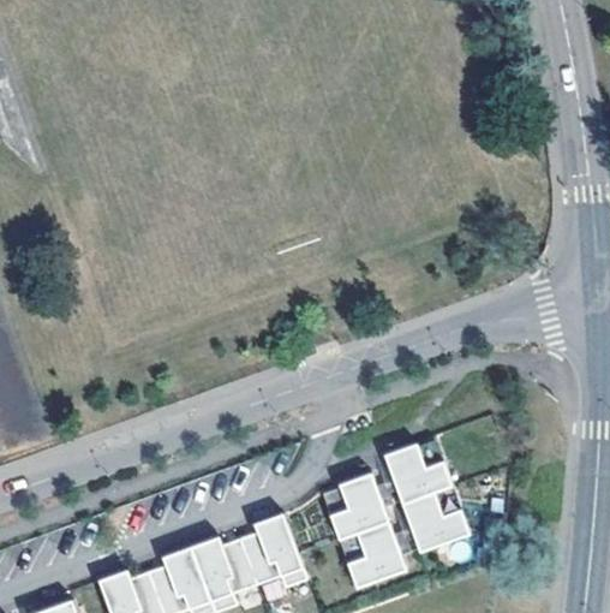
[(413,444),(383,456),(418,552),(467,534),(458,510),(440,516),(431,493),(449,486),(441,462),(423,469),(413,444)]
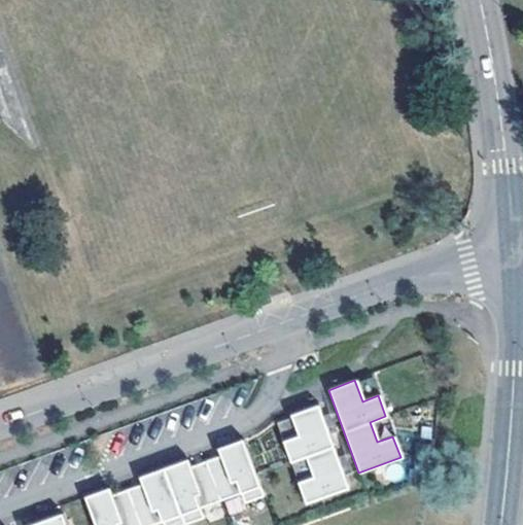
[(316,406),(288,415),(297,436),(281,442),(289,463),(305,457),(312,478),(297,483),(304,504),(346,489),(316,406)]
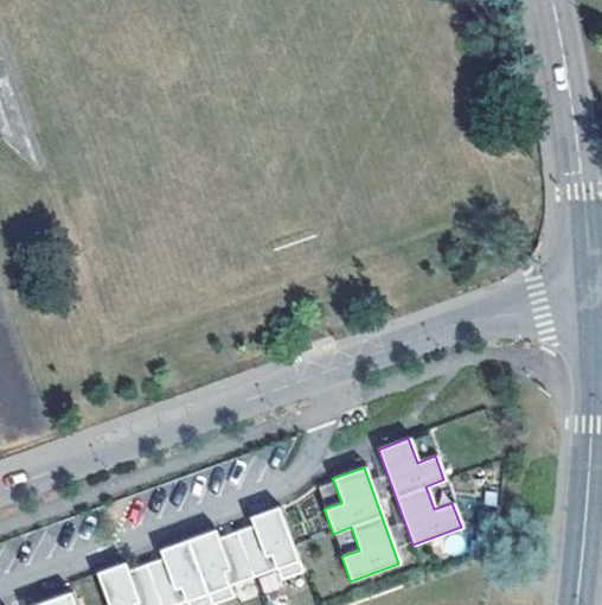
[(276,507),(248,517),(251,526),(280,516),(276,507)]
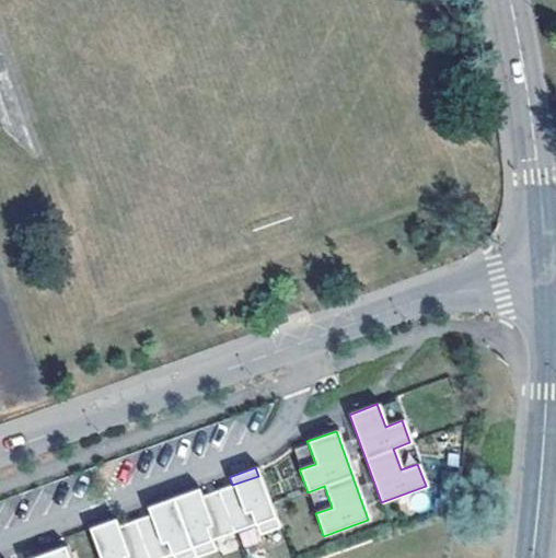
[(277,527),(258,476),(232,485),(223,488),(212,492),(201,496),(149,515),(140,519),(127,523),(117,526),(91,536),(97,557),(162,557),(170,555),(171,557),(193,557),(213,550),(210,539),(254,524),(258,534),(277,527)]
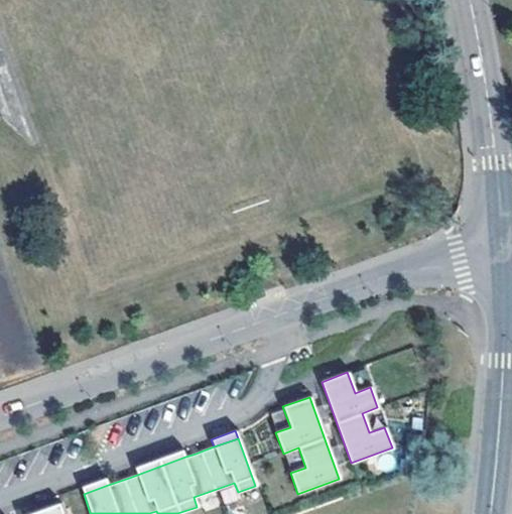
[(182,450),(135,467),(137,475),(185,457),(182,450)]
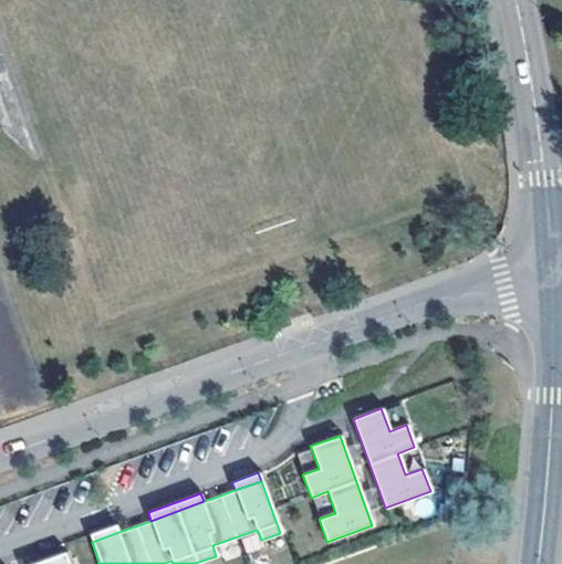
[(89,534),(92,542),(118,532),(115,524),(89,534)]
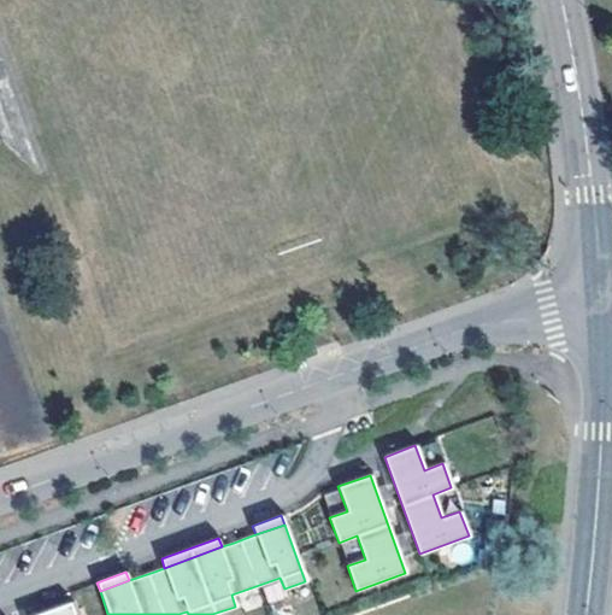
[(74,614),(70,602),(34,614),(74,614)]
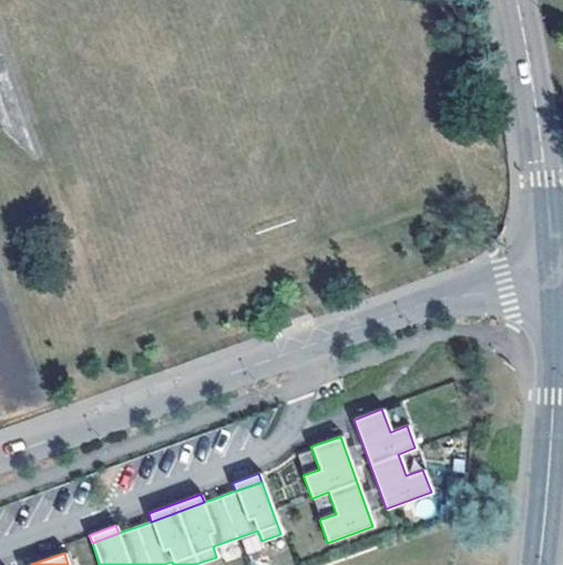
All buildings are outlined.
